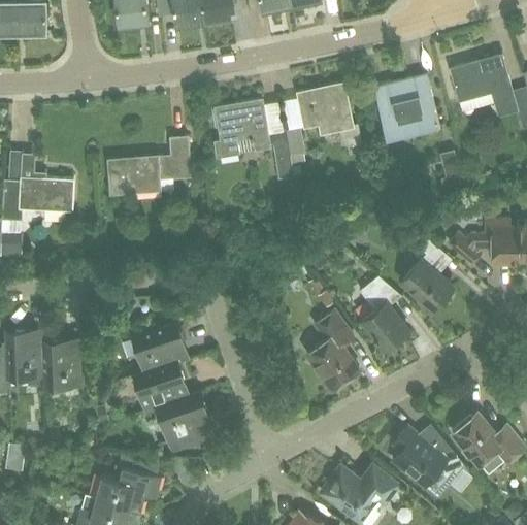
[(0,31),(15,31),(14,0),(0,0),(0,31)]
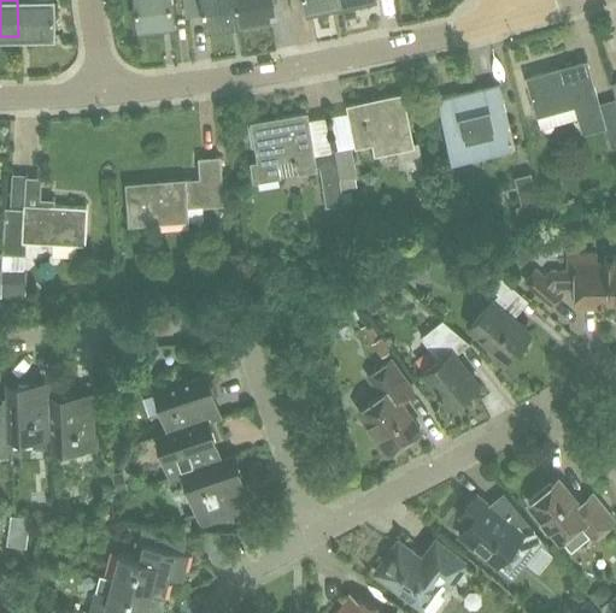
[(17,0),(18,36),(53,35),(52,0),(17,0)]
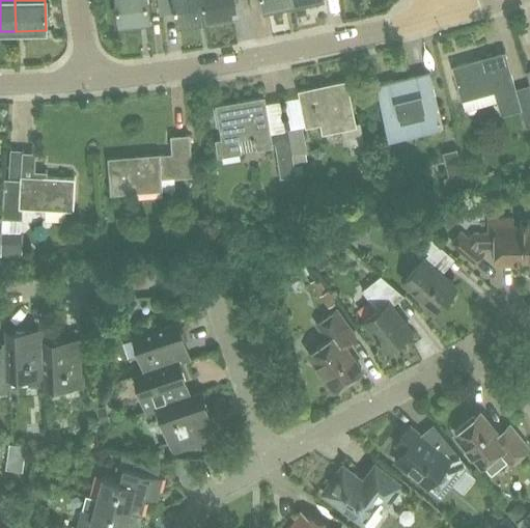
[(146,0),(116,0),(119,24),(122,24),(122,28),(137,26),(137,22),(149,21),(146,0)]
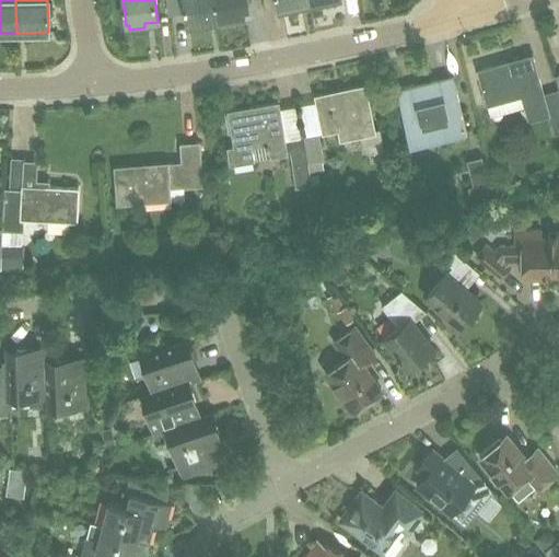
[(183,0),(185,10),(187,25),(219,20),(214,0),(183,0)]
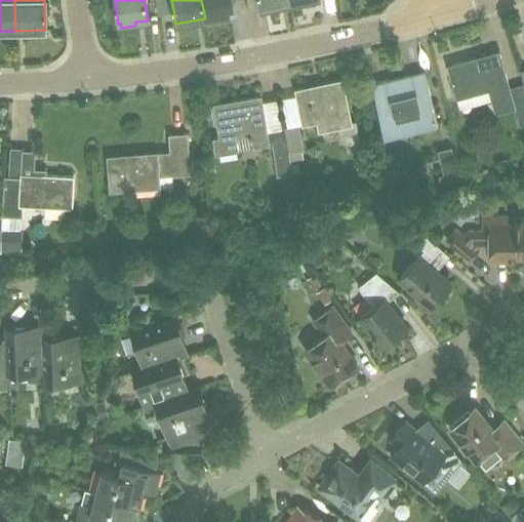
[(235,14),(233,0),(201,0),(205,18),(206,23),(212,23),(217,21),(217,17),(235,14)]
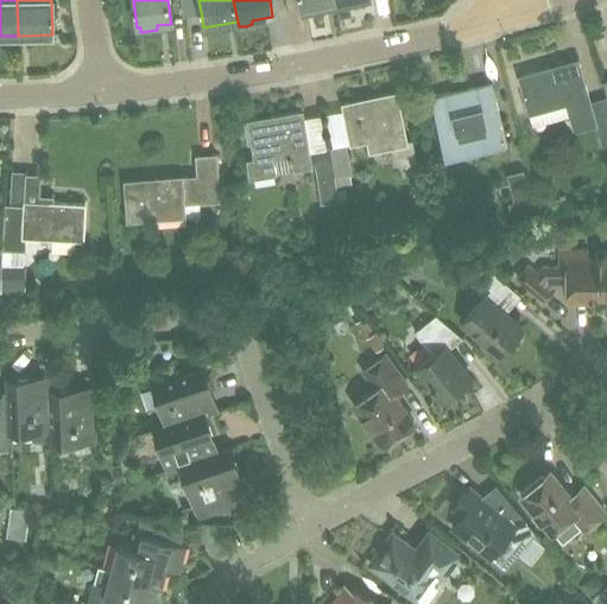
[(299,0),(302,11),(335,4),(334,0),(299,0)]
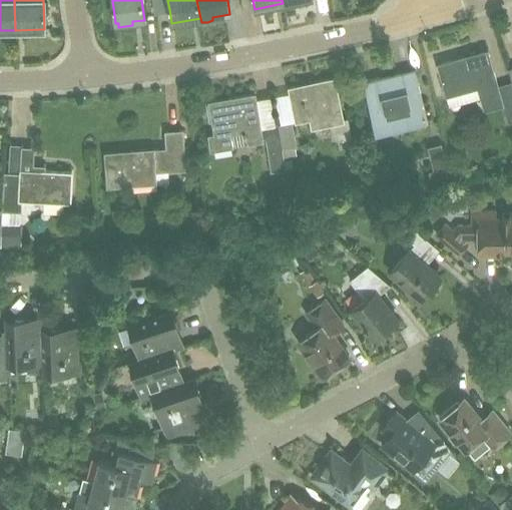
[(484,112),(502,108),(507,125),(511,123),(511,84),(508,70),(507,71),(511,84),(509,85),(498,88),(488,51),(487,51),(487,52),(437,66),(446,98),(447,97),(447,96),(477,88),(484,112)]
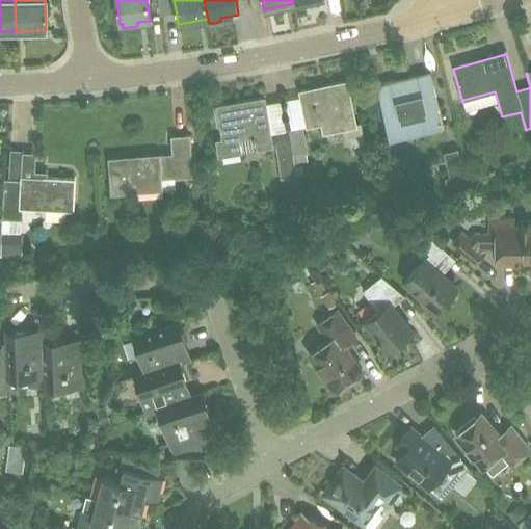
[(377,86),(386,121),(391,141),(418,134),(444,128),(430,74),(377,86)]
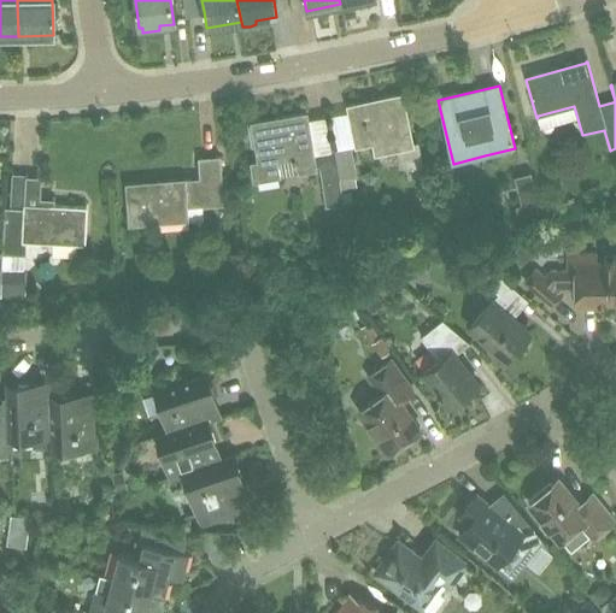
[(412,146),(403,95),(347,106),(356,147),(373,143),(375,154),(397,149),(400,168),(406,166),(409,178),(423,175),(417,145),(412,146)]
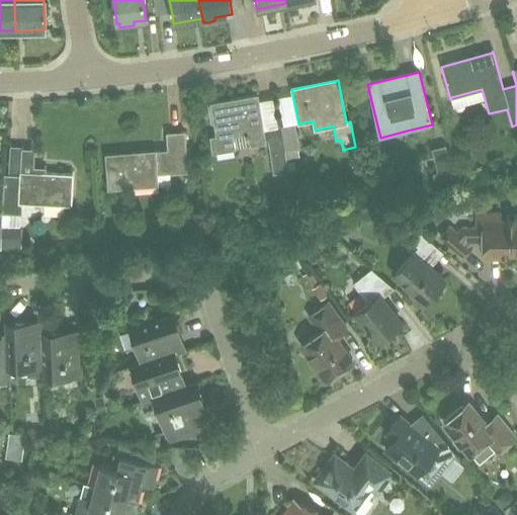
[(208,139),(211,155),(235,151),(232,136),(244,134),(250,147),(265,145),(263,131),(257,96),(211,104),(218,137),(208,139)]
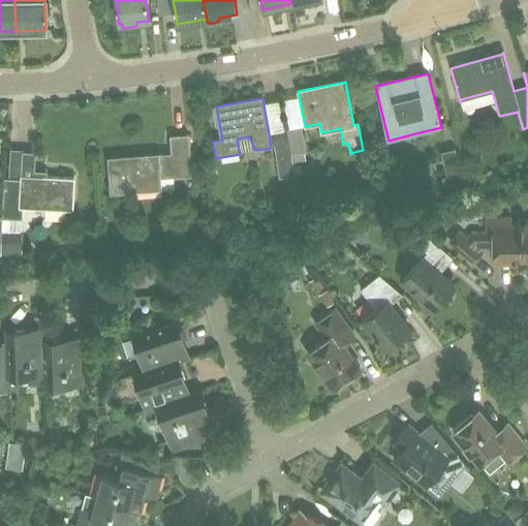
[(286,130),(290,155),(305,153),(301,128),(286,130)]
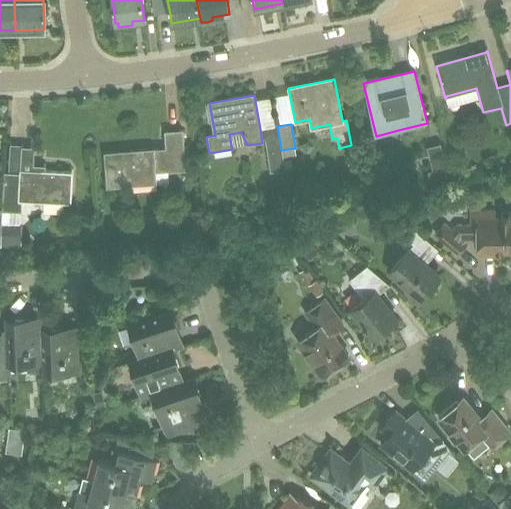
[(269,174),(283,172),(280,151),(281,150),(277,126),(262,128),(269,174)]
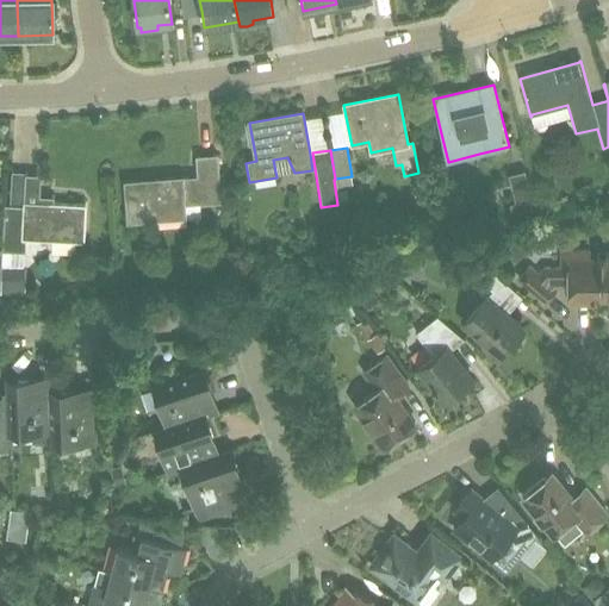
[(200,205),(221,204),(217,156),(197,158),(198,179),(184,180),(182,179),(125,183),(128,224),(186,219),(185,206),(200,205)]
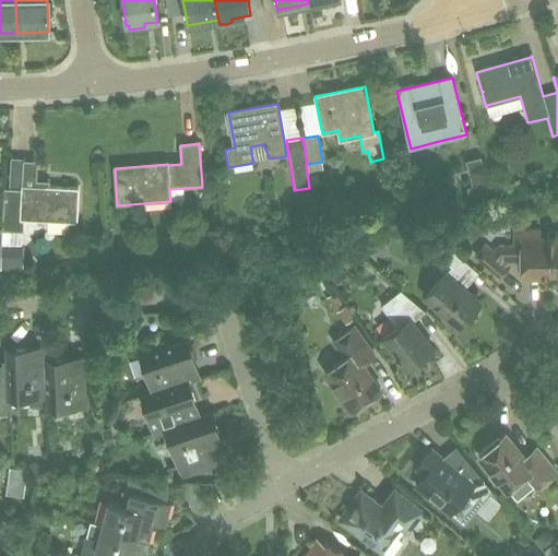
[(10,189),(2,189),(1,233),(22,234),(22,220),(75,222),(78,189),(24,186),(25,160),(12,158),(10,189)]
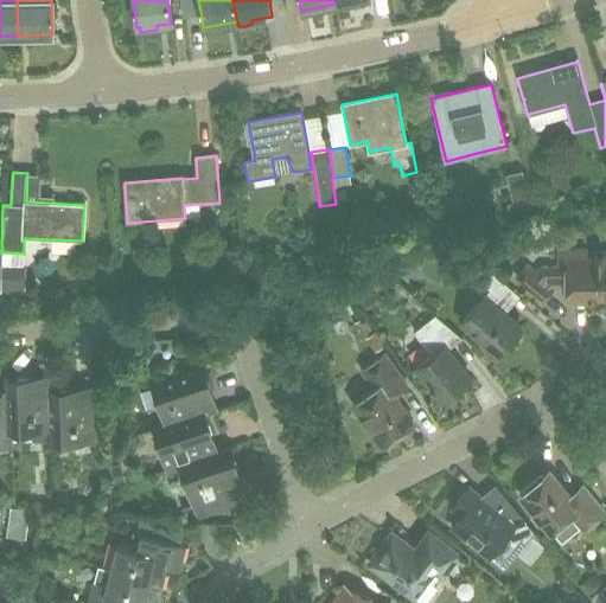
[(537,216),(533,199),(528,200),(521,172),(505,177),(511,204),(505,205),(510,222),(537,216)]
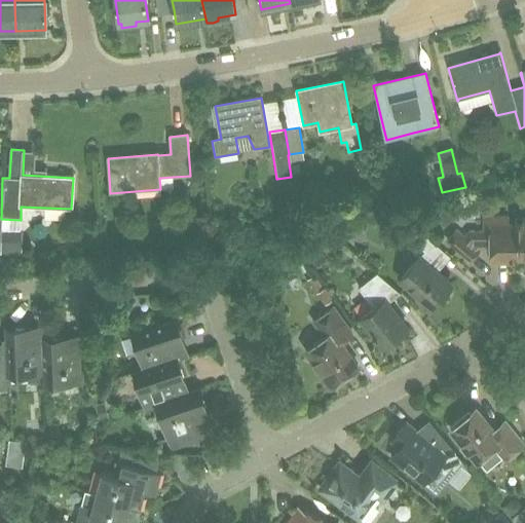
[(524,259),(524,221),(516,221),(516,226),(509,226),(509,218),(484,218),(484,233),(470,233),(464,239),(456,232),(447,244),(471,263),(480,253),(475,248),(477,246),(492,246),(492,265),(509,265),(510,260),(524,259)]
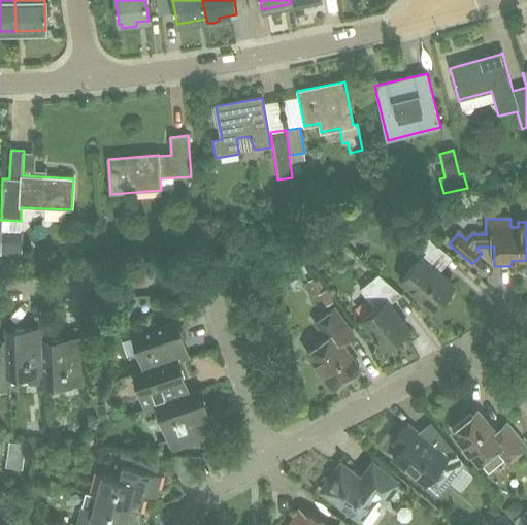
[(22,234),(0,233),(0,261),(21,262),(22,234)]
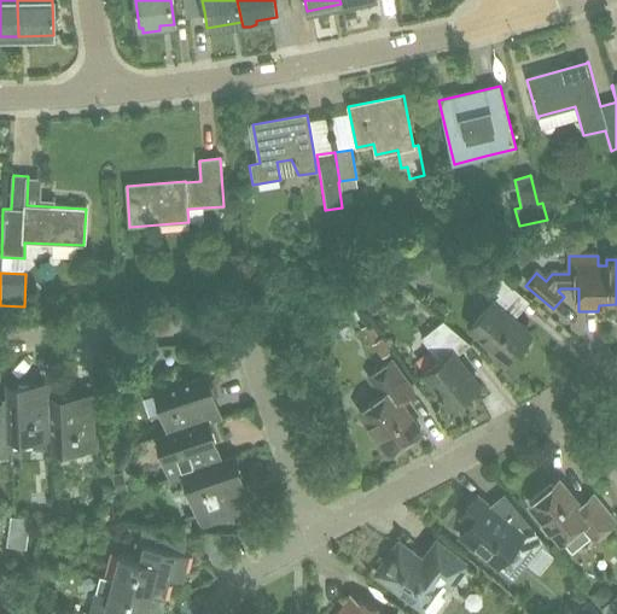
[(500,298),(471,331),(508,362),(530,337),(512,321),(505,315),(519,297),(492,273),(490,275),(482,284),(500,298)]
